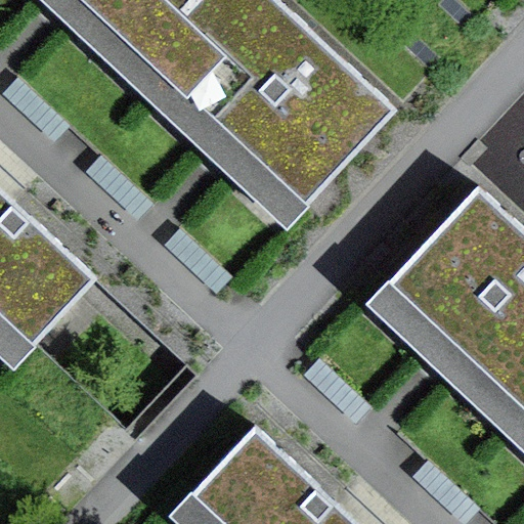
[(85,0),(142,53),(191,0),(85,0)]
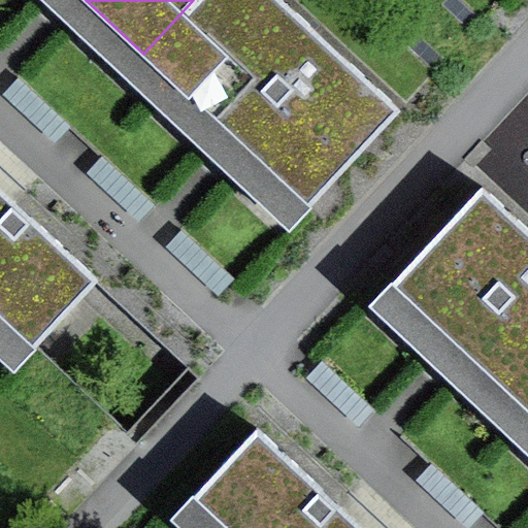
[(308,206),(400,108),(283,0),(193,0),(143,54),(239,142),(308,206)]
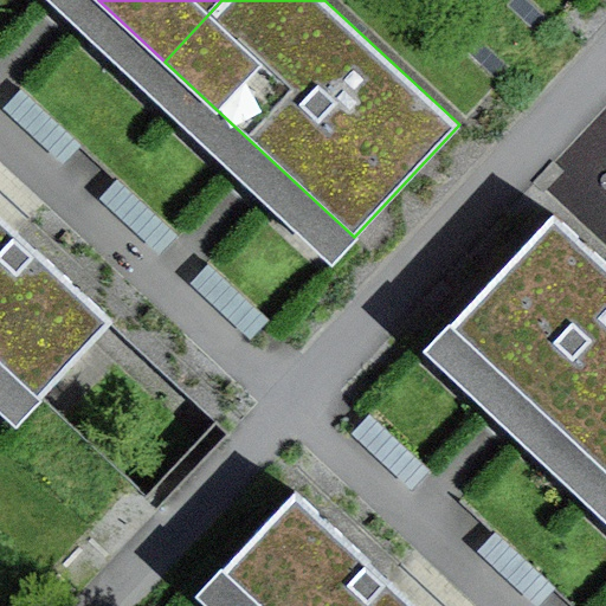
[(0,363),(37,399),(111,320),(0,214),(0,363)]
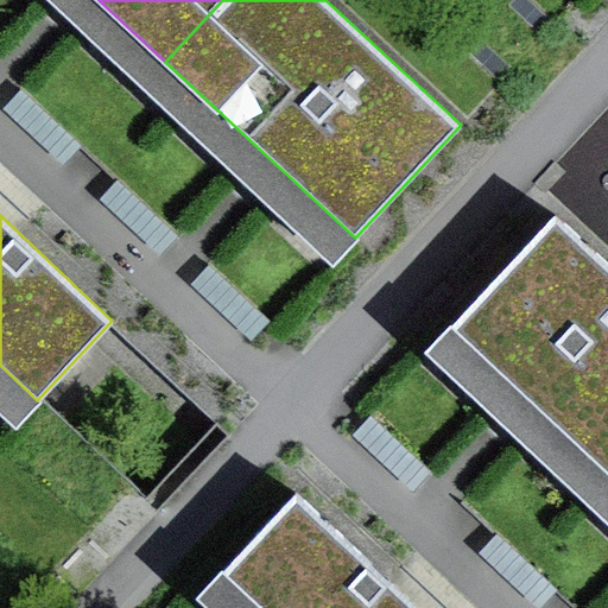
[(607,475),(607,474),(607,264),(555,215),(449,328),(530,401),(607,475)]
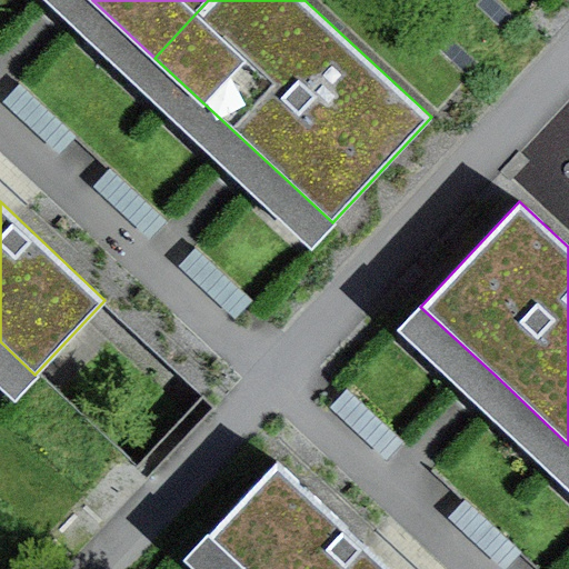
[(392,568),(387,563),(277,461),(206,536),(241,568),(392,568)]
